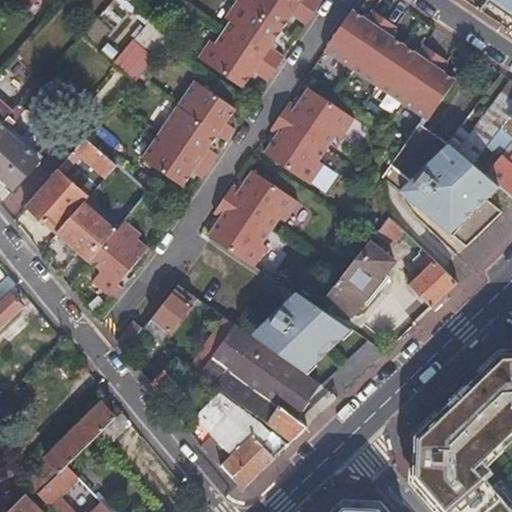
[(18,0),(14,5),(24,13),(35,0),(18,0)]
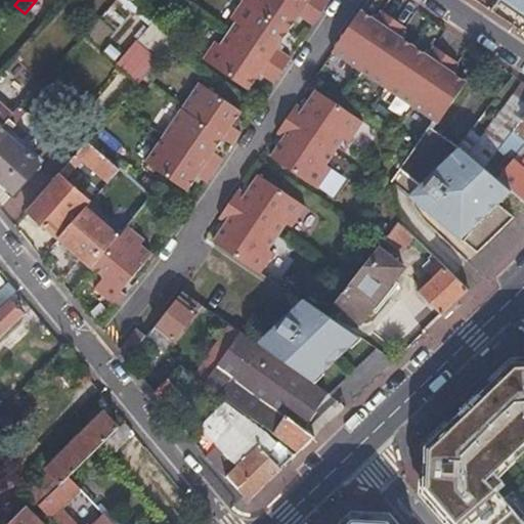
[(113,0),(99,13),(113,28),(131,10),(121,0),(113,0)]
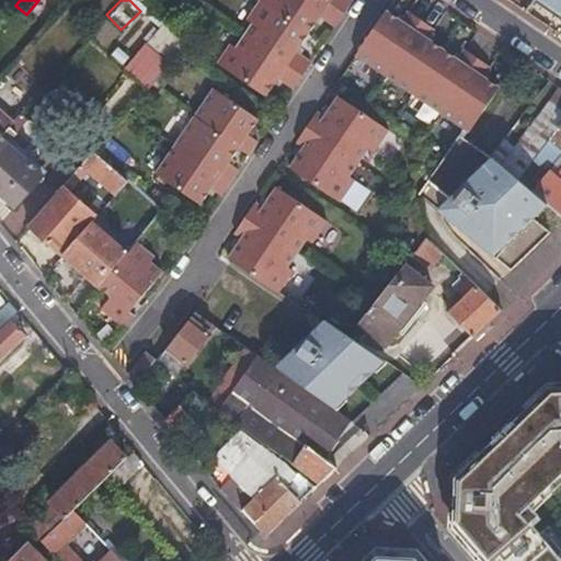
[(259,0),(245,20),(251,24),(235,48),(229,44),(216,64),(264,96),(276,78),(292,88),(310,63),(295,52),(319,16),(334,26),(352,0),(351,0),(259,0)]
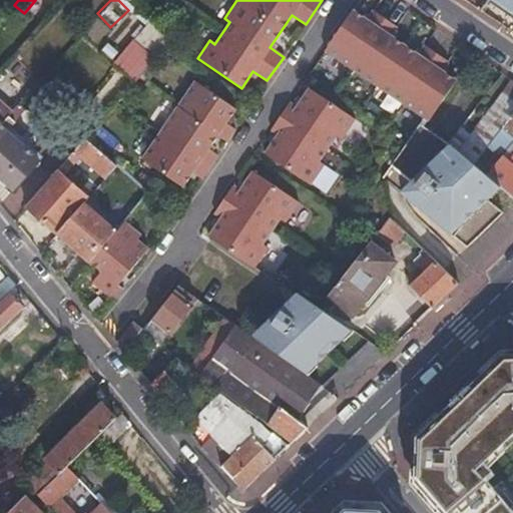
[(512,0),(489,0),(494,4),(512,17),(512,0)]
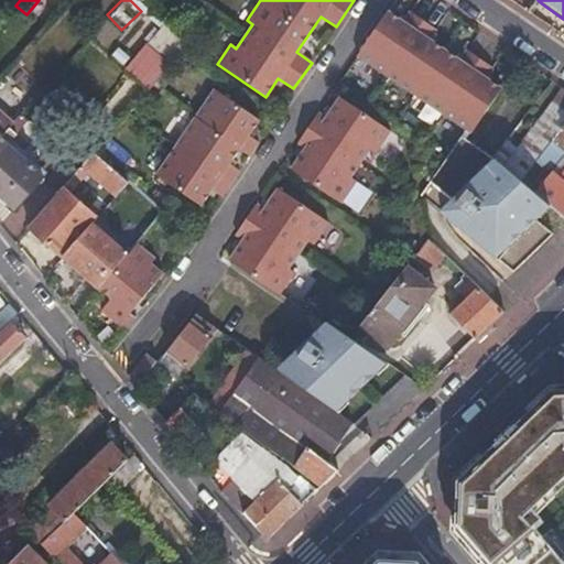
[(387,11),(356,55),(472,133),(501,88),(486,78),(492,67),(466,50),(459,60),(429,39),(435,29),(410,11),(403,21),(387,11)]
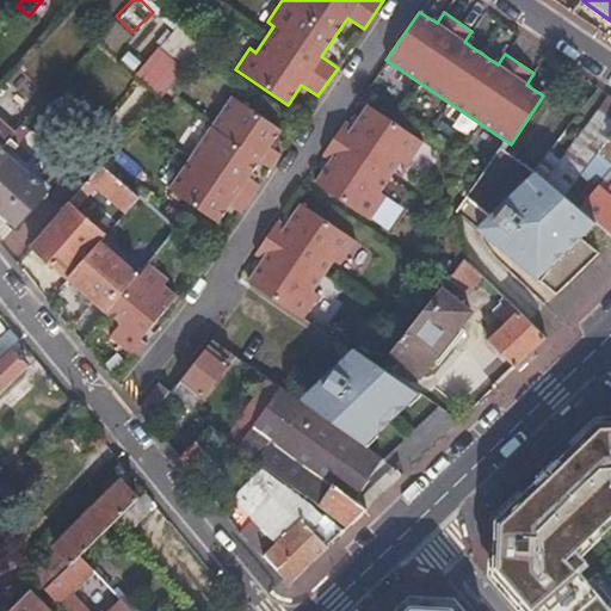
[(204,44),(204,43),(181,25),(160,48),(183,68),(204,44)]
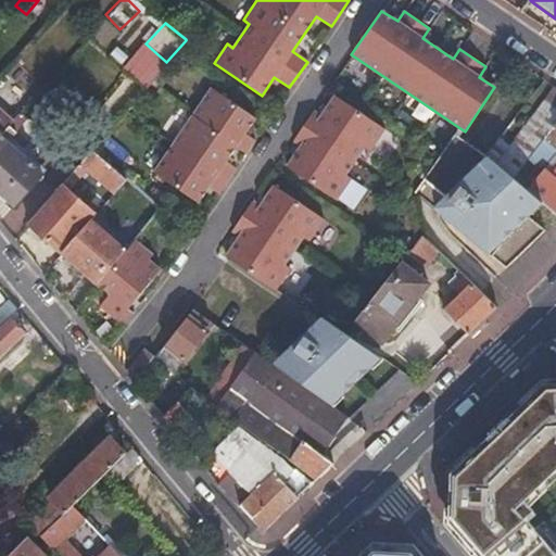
[(124,68),(146,87),(166,62),(146,43),(124,68)]
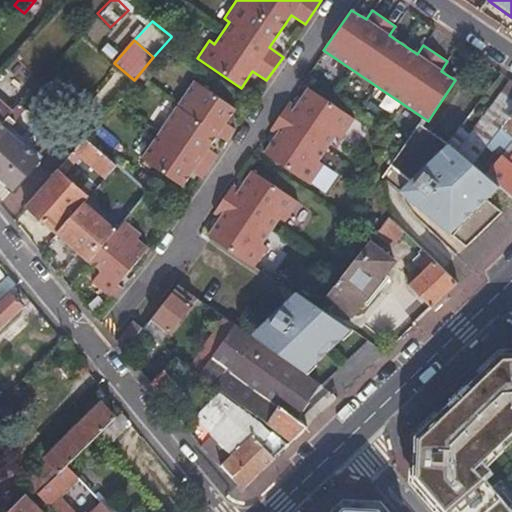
[(477,159),(486,146),(500,127),(509,116),(511,114),(511,112),(511,81),(510,80),(494,101),(468,133),(460,126),(447,142),(473,163),(477,159)]
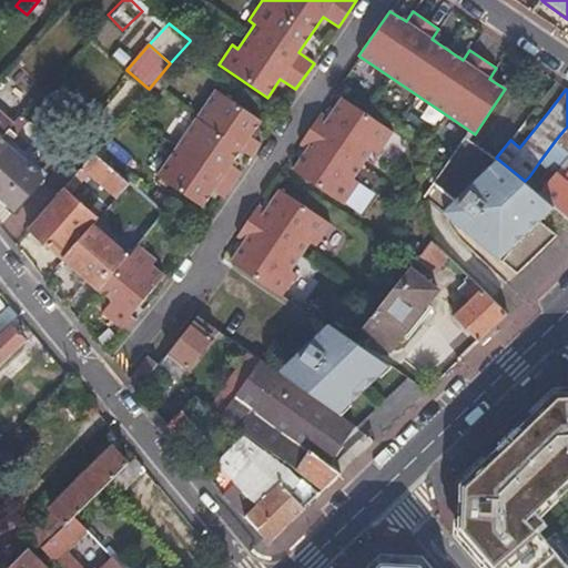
[(250,135),(260,120),(215,90),(156,175),(201,206),(212,191),(222,198),(240,171),(230,164),(240,150),(250,156),(260,143),(250,135)]
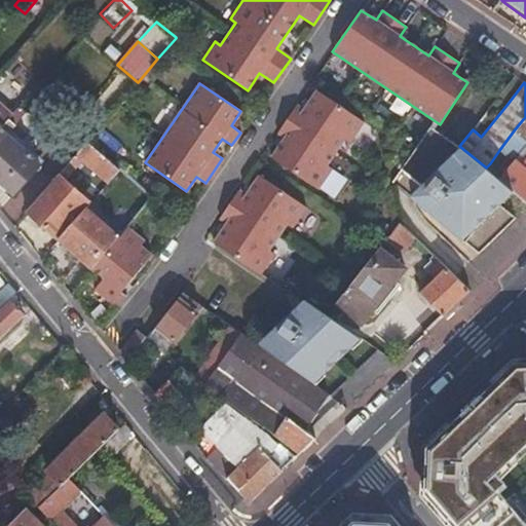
[(363,122),(316,90),(303,110),(296,105),(276,134),(284,138),(270,157),(317,189),(331,168),(326,165),(344,140),(349,143),(363,122)]
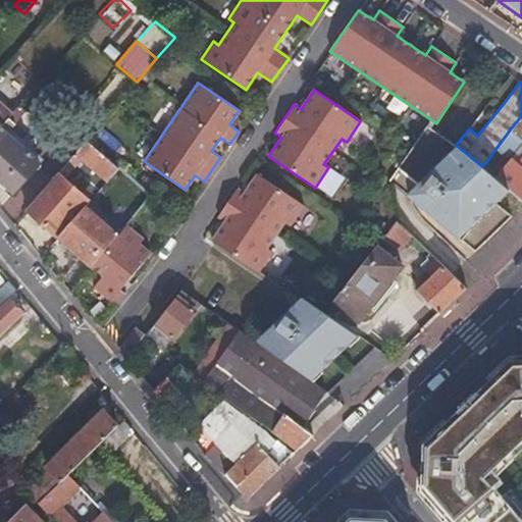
[(0,126),(8,117),(11,114),(0,103),(0,126)]
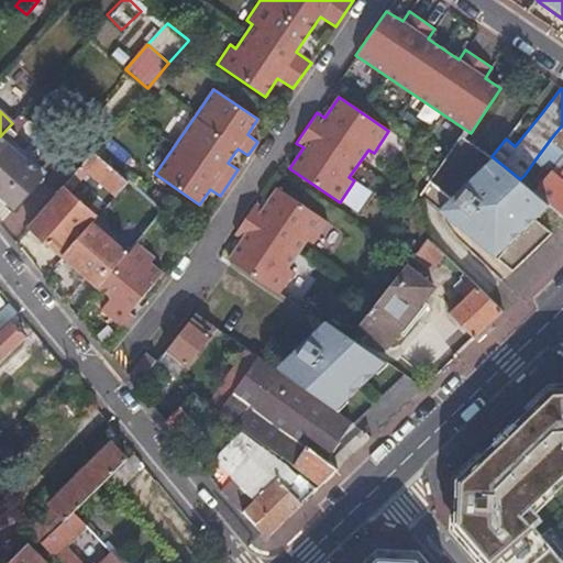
[(550,140),(561,150),(562,146),(562,123),(562,125),(560,128),(550,140)]
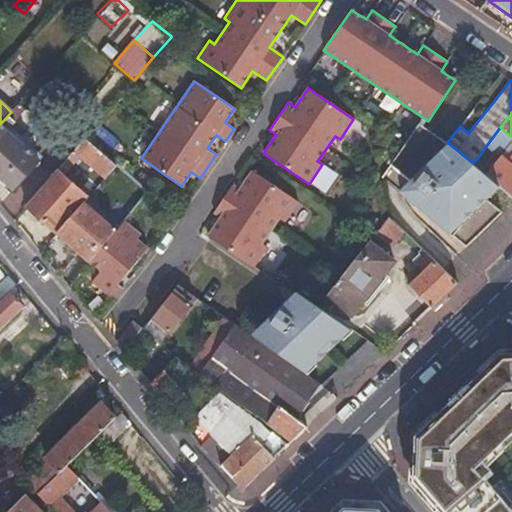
[(0,124),(0,175),(9,184),(34,156),(28,151),(5,130),(9,125),(14,120),(8,115),(0,124)]
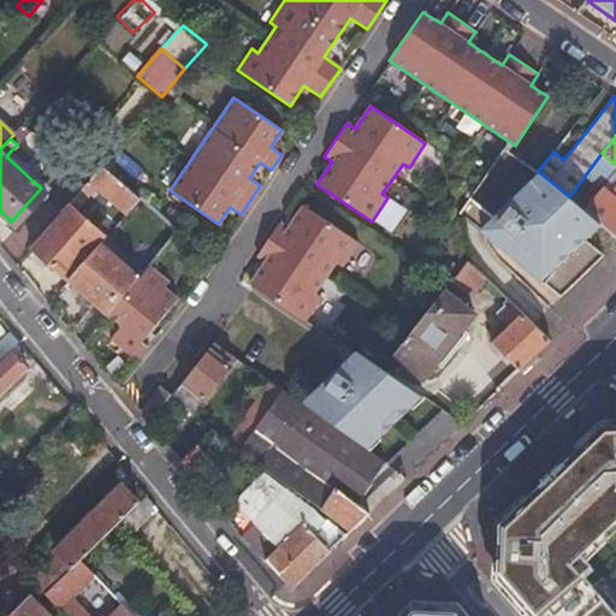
[(537,171),(504,149),(457,213),(560,295),(603,254),(580,235),(594,219),(537,171)]
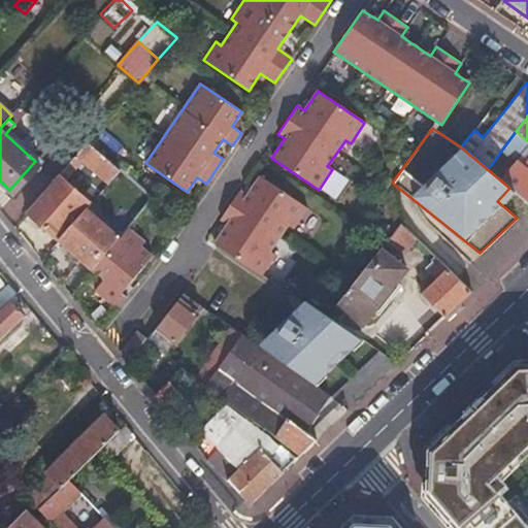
[(5,134),(29,156),(34,152),(9,129),(5,134)]
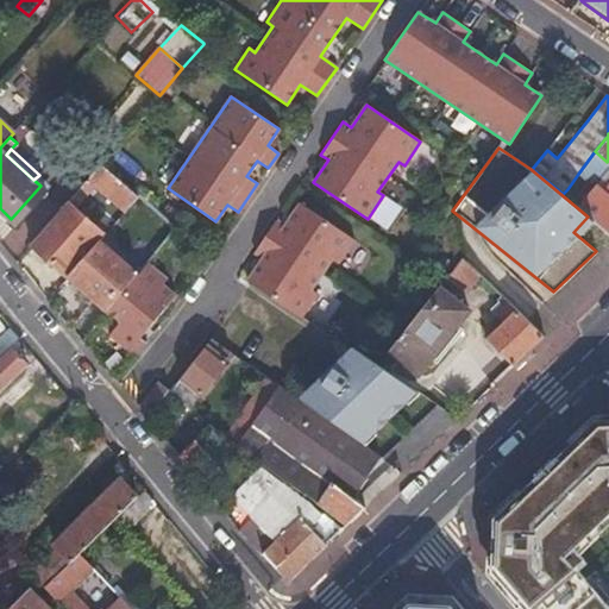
[(578,207),(608,232),(608,163),(607,162),(595,151),(578,174),(594,187),(578,207)]
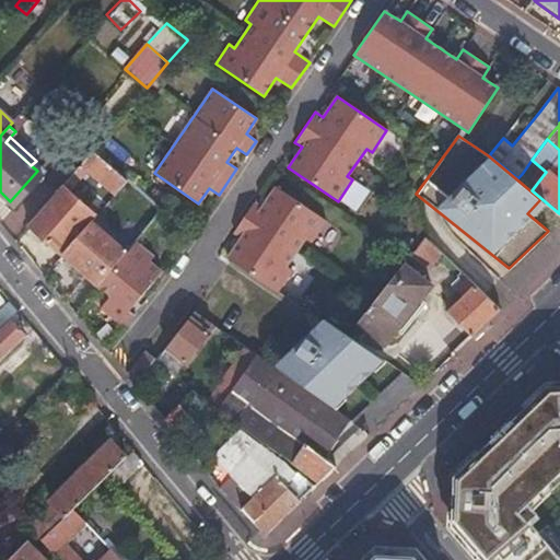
[(92,150),(81,164),(114,193),(126,179),(113,167),(92,150)]
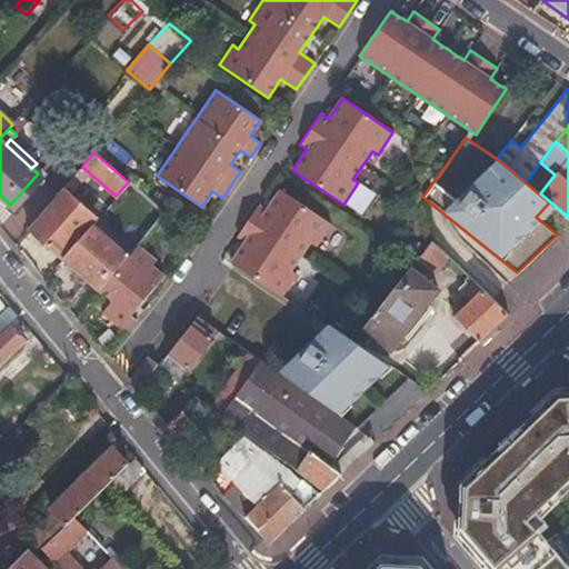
[(38,173),(10,205),(17,210),(43,179),(38,173)]
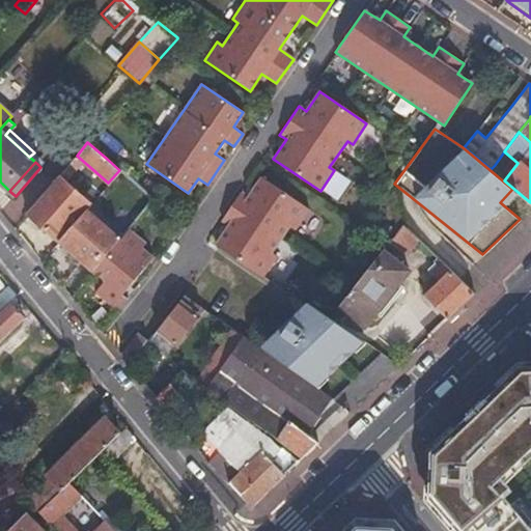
[(58,175),(26,214),(58,241),(86,210),(90,203),(58,175)]
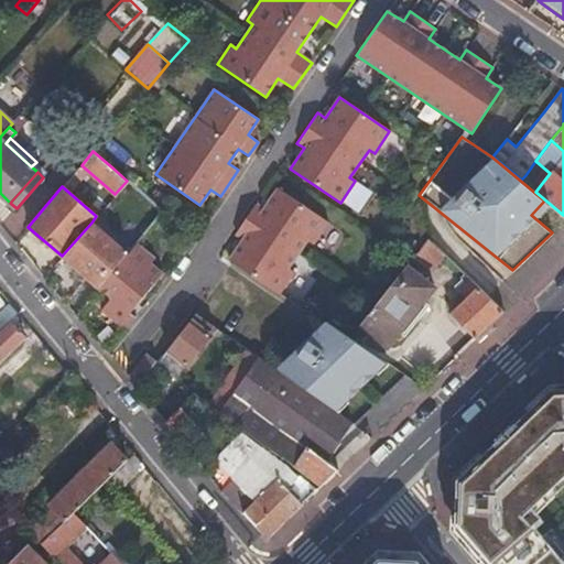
[(327,223),(277,188),(262,209),(256,204),(235,234),(242,239),(228,260),(278,294),(293,272),(288,269),(306,240),(312,245),(327,223)]
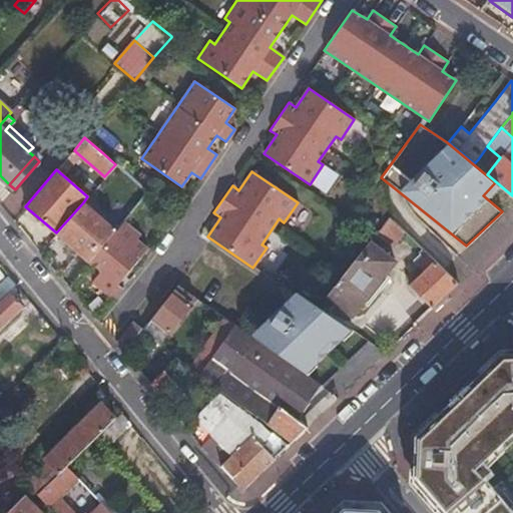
[(83,202),(56,232),(66,241),(75,248),(89,261),(115,229),(83,202)]
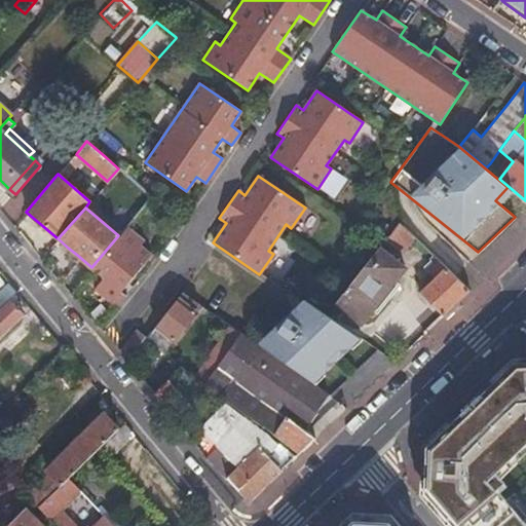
[(401,253),(414,236),(399,222),(385,238),(401,253)]
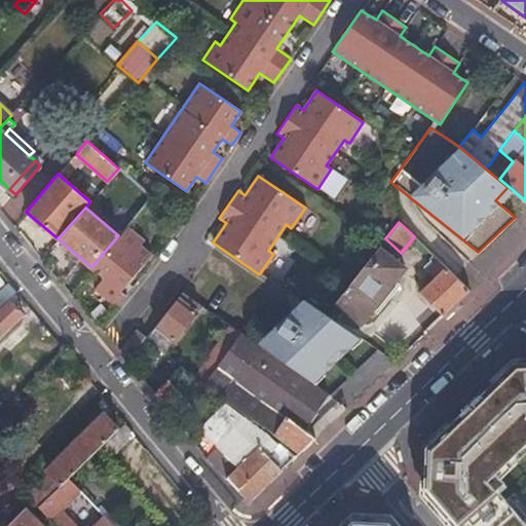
[(144,240),(126,226),(118,235),(91,267),(104,277),(94,289),(115,307),(125,295),(120,291),(151,255),(140,245),(144,240)]
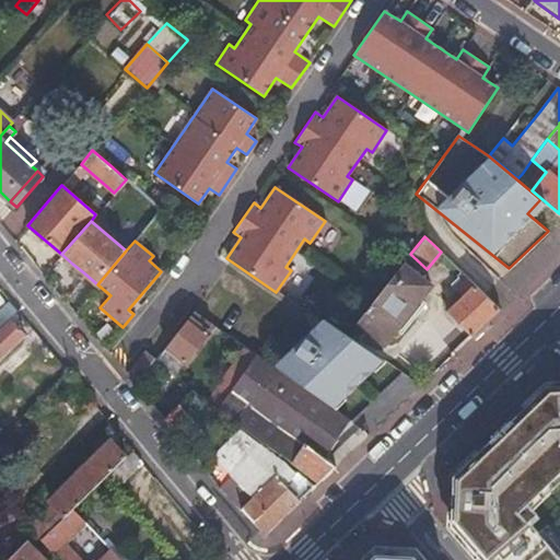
[(404,263),(357,322),(383,343),(396,326),(400,330),(423,302),(419,299),(430,284),(404,263)]
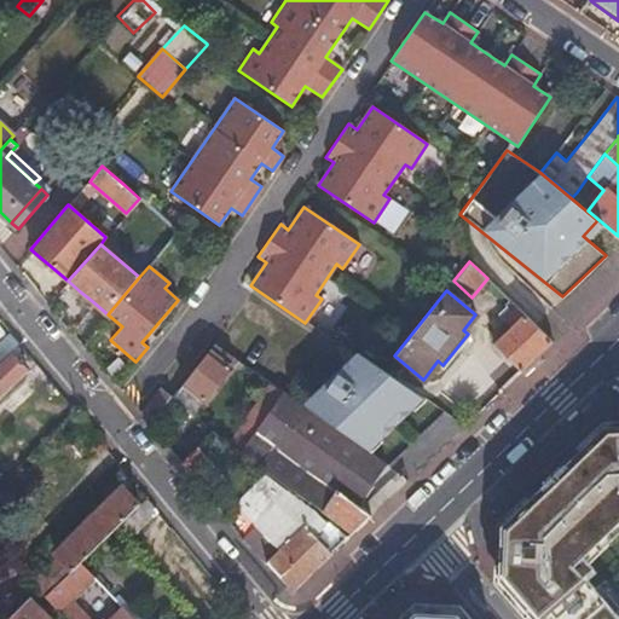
[(91,300),(80,291),(76,295),(87,305),(91,300)]
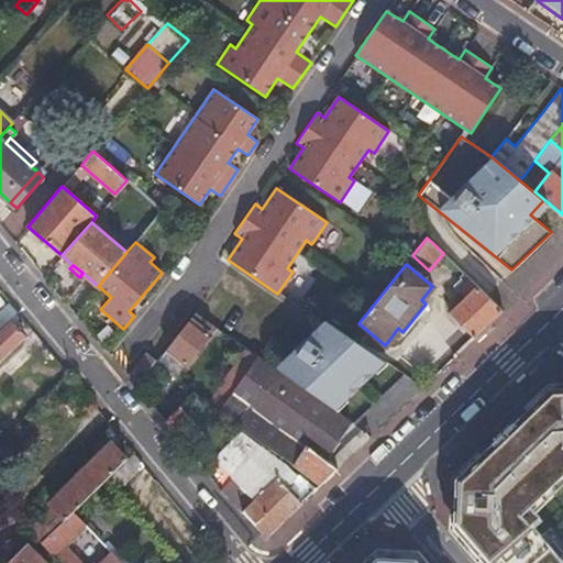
[(449,313),(473,338),(501,310),(464,274),(460,277),(465,283),(457,289),(457,290),(446,302),(453,309),(449,313)]
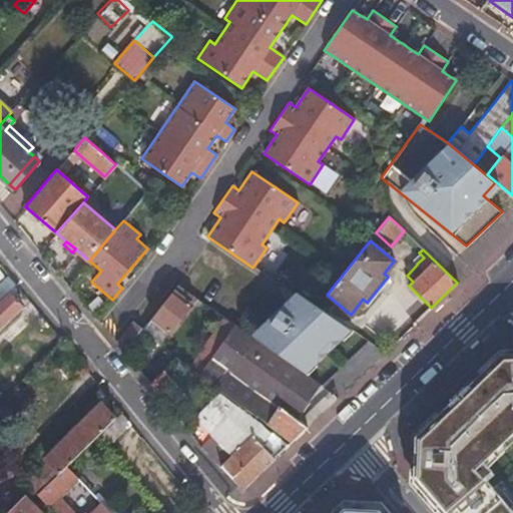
[(177,285),(151,318),(168,332),(189,305),(188,303),(193,297),(182,289),(177,285)]
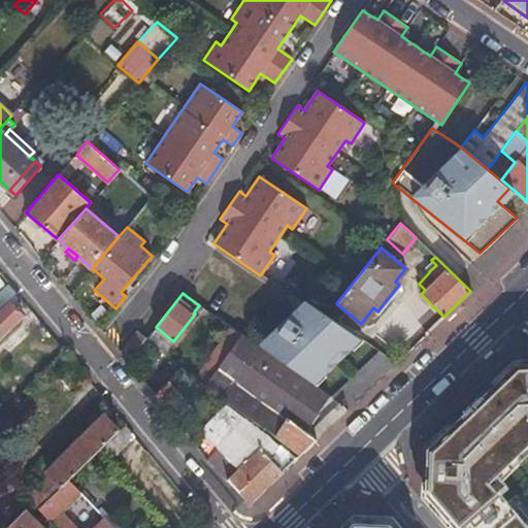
[(0,336),(22,316),(7,301),(0,307),(0,336)]
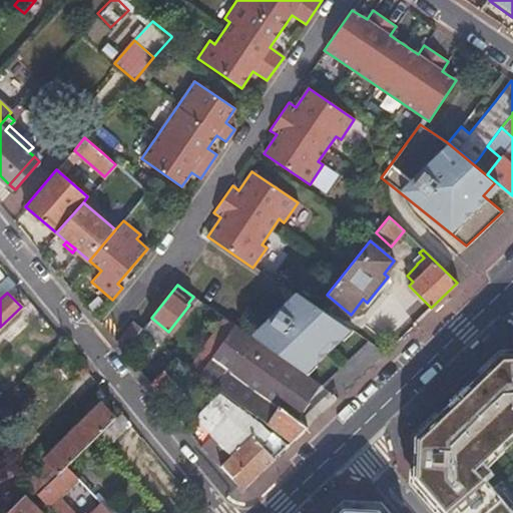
[(280,311),(258,342),(301,373),(309,363),(314,366),(342,339),(336,335),(343,324),(318,307),(296,293),(294,295),(282,312),(280,311)]
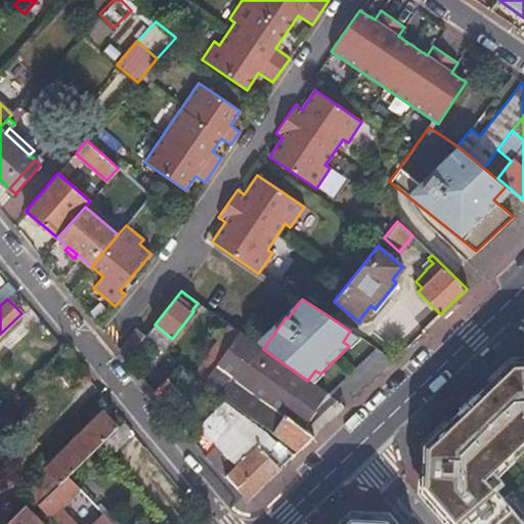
[(145,336),(142,340),(161,354),(172,339),(155,324),(145,336)]
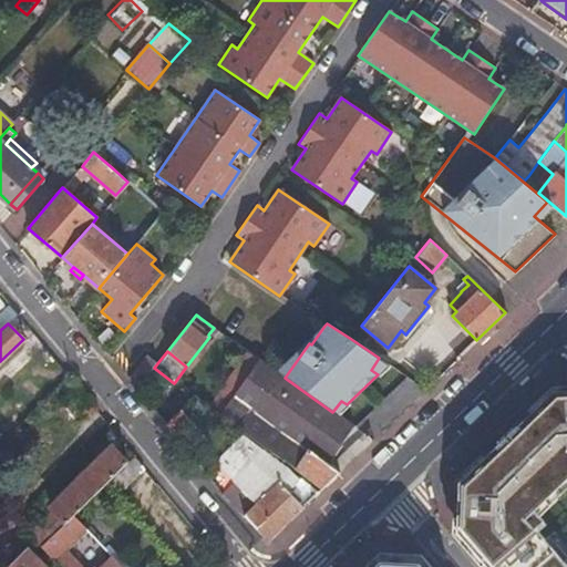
[(229,380),(238,385),(257,359),(248,351),(229,380)]
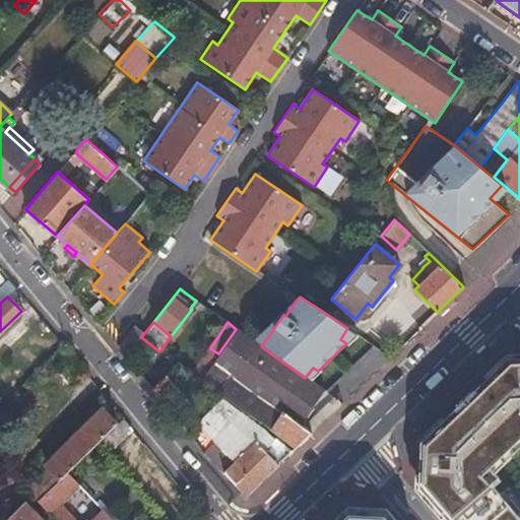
[(135,325),(118,346),(126,356),(141,337),(144,333),(135,325)]
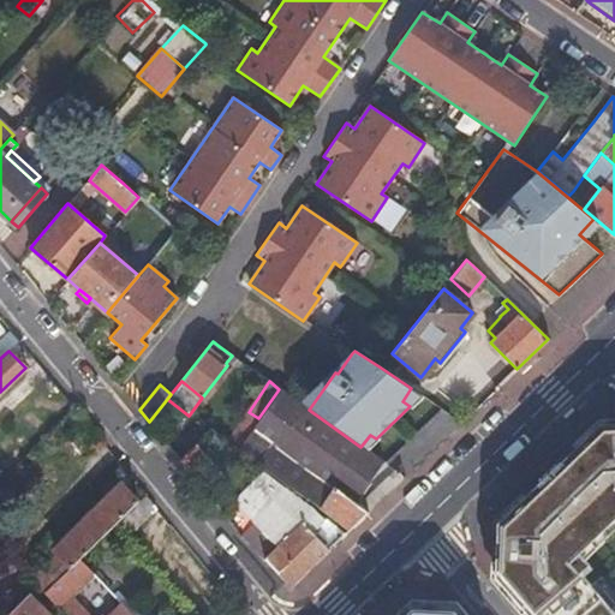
[(227,445),(294,495),(296,493),(311,472),(314,470),(353,501),(382,463),(360,447),(309,410),(280,389),(260,419),(258,418),(249,412),(227,445)]
